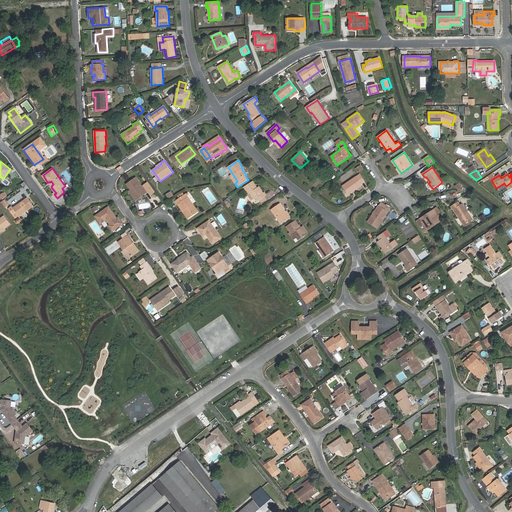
[(353,191),(362,185),(361,184),(365,182),(359,174),(342,186),(347,194),(353,190),(353,191)]
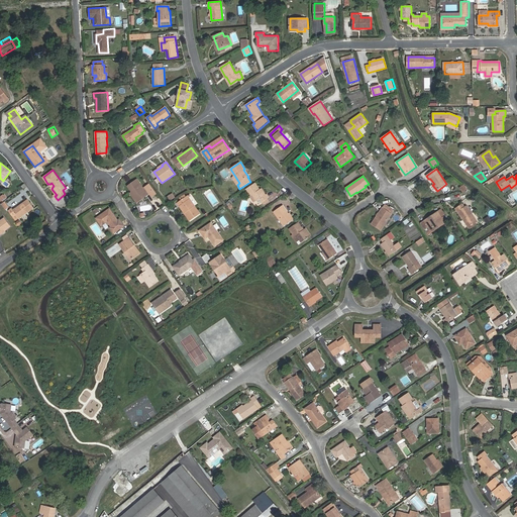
[(135,201),(142,196),(144,197),(150,193),(145,187),(143,188),(137,179),(127,186),(133,194),(131,195),(135,201)]
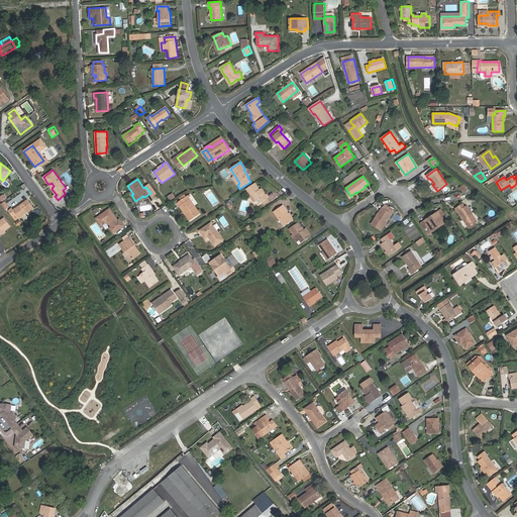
[(260,190),(255,183),(246,189),(251,196),(252,195),(256,201),(261,199),(263,202),(268,199),(270,198),(267,194),(266,195),(262,189),(260,190)]
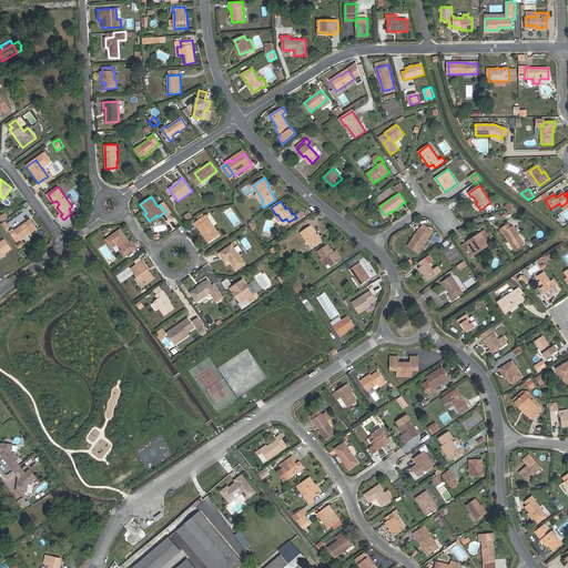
[(220,235),(205,215),(195,222),(198,226),(200,225),(204,233),(203,234),(209,242),(220,235)]
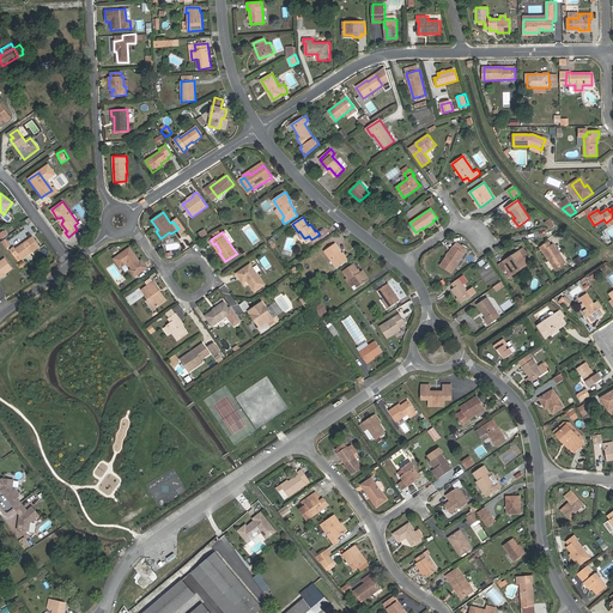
[(34,237),(16,249),(14,247),(10,250),(16,258),(19,255),(23,260),(41,247),(34,237)]
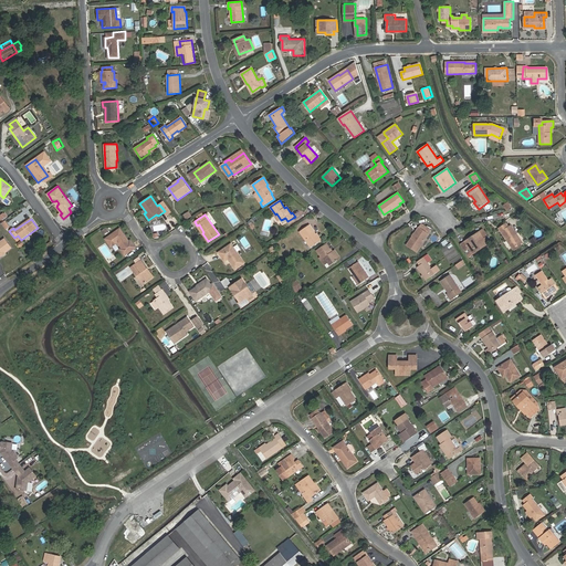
[(421,223),(419,227),(429,233),(432,230),(421,223)]
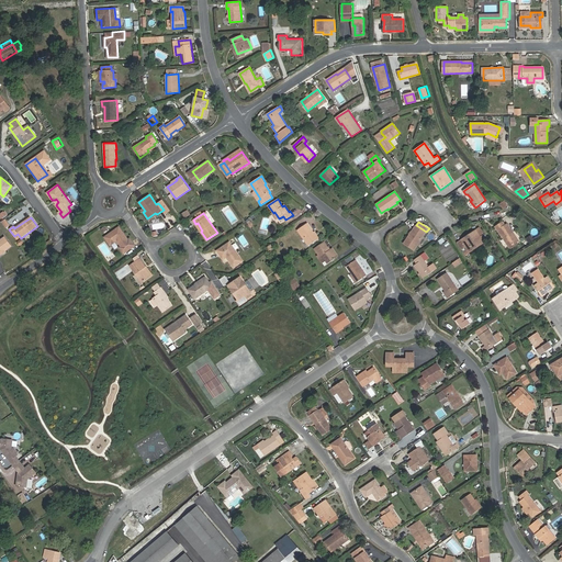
[(495,227),(509,247),(517,242),(512,234),(514,233),(507,224),(505,226),(503,222),(495,227)]
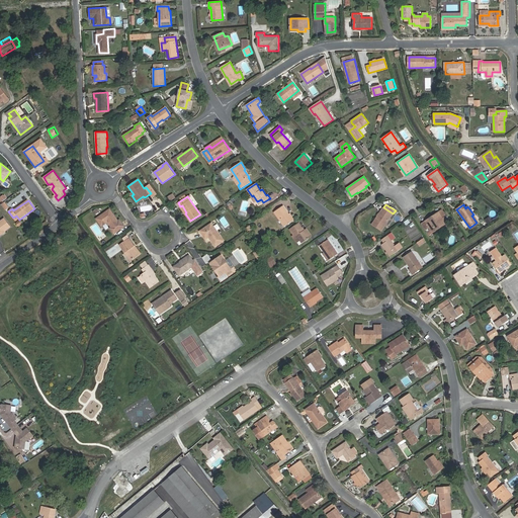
[(274,212),(284,227),(293,221),(283,205),(274,212)]
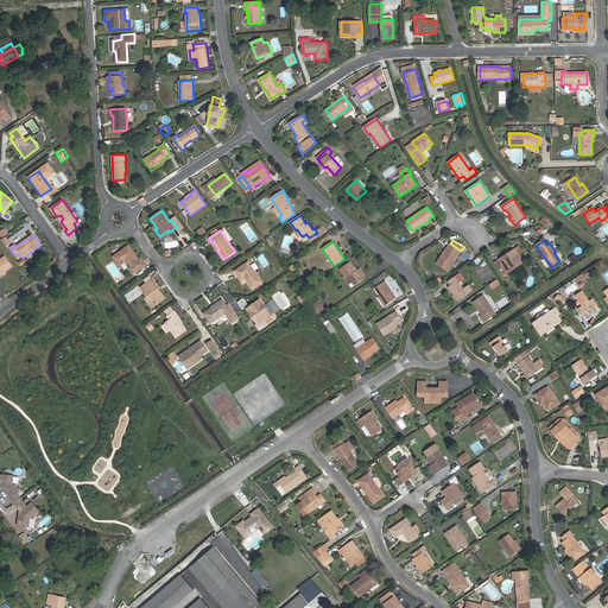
[(450,244),(437,264),(448,271),(461,251),(450,244)]
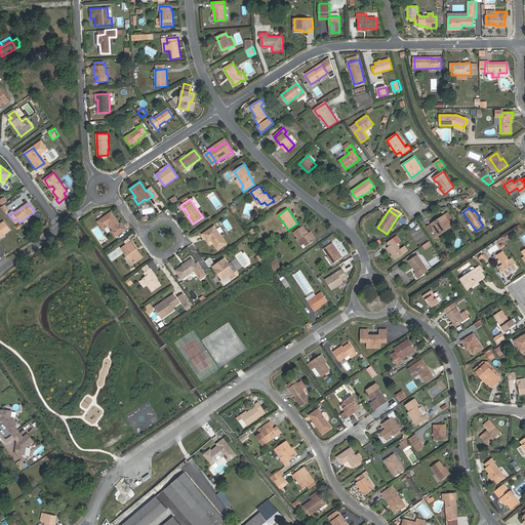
[(112,231),(116,237),(126,229),(122,223),(120,224),(111,211),(97,221),(103,229),(109,224),(113,230),(112,231)]
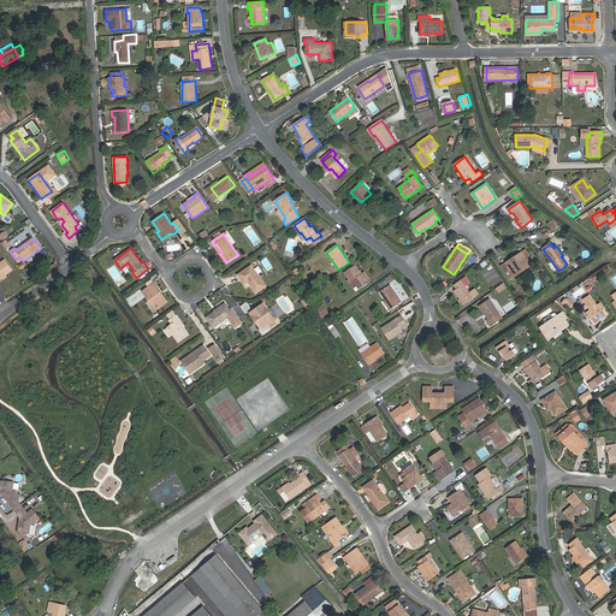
[(519,273),(525,268),(526,270),(532,266),(522,252),(516,255),(517,258),(511,261),(510,260),(501,266),(507,274),(510,271),(514,278),(520,274),(519,273)]
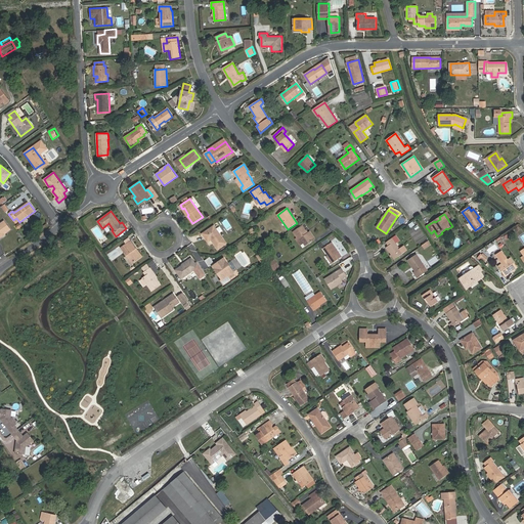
[(11,230),(4,221),(0,223),(0,238),(2,237),(2,236),(2,235),(3,234),(5,235),(11,230)]
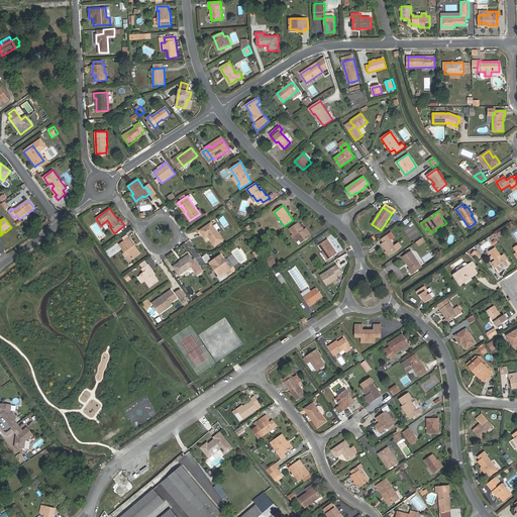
[(224,240),(211,222),(199,230),(205,239),(209,235),(211,238),(210,239),(215,246),(224,240)]
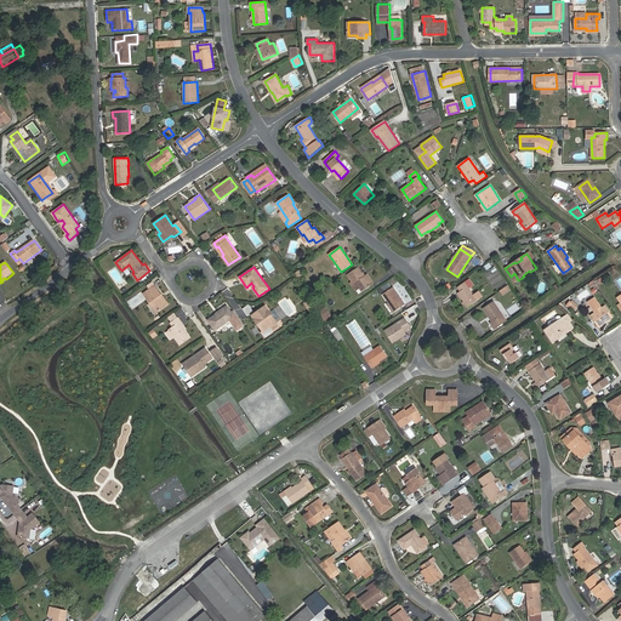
[(354,280),(359,288),(360,289),(363,286),(365,289),(374,284),(366,274),(363,277),(362,274),(363,274),(358,267),(347,274),(352,283),(354,280)]
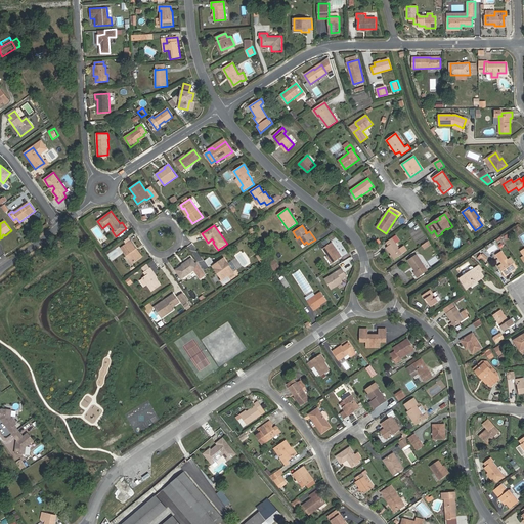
[(395,259),(407,250),(404,246),(400,249),(396,244),(392,238),(386,243),(389,246),(387,248),(395,259)]
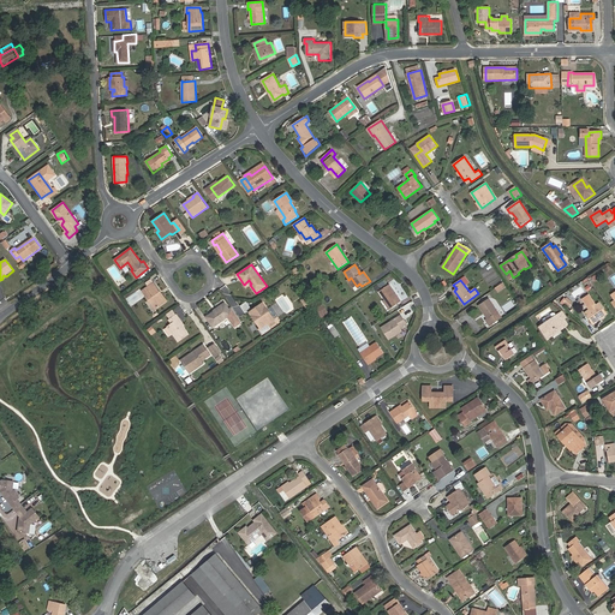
[(154,284),(149,286),(143,291),(156,309),(166,303),(159,294),(161,293),(154,284)]
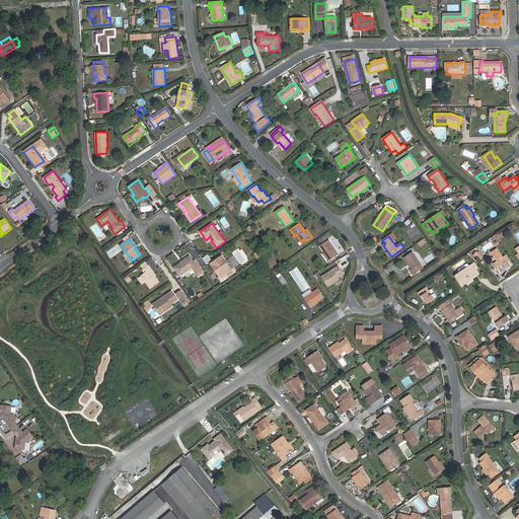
[(320,246),(329,261),(339,254),(328,240),(320,246)]
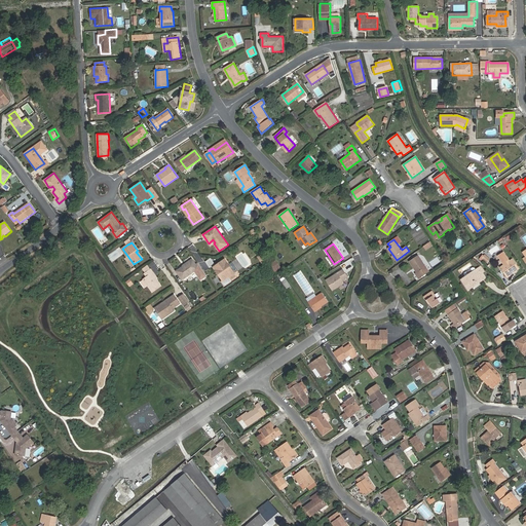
[(120,247),(108,255),(113,261),(124,253),(120,247)]
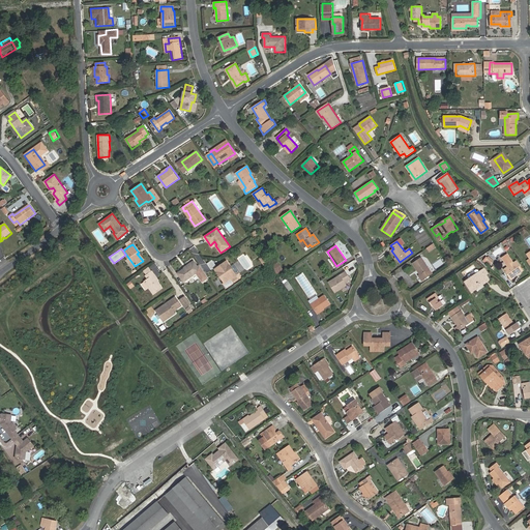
[(507,254),(502,258),(508,267),(504,270),(510,278),(523,270),(517,261),(513,263),(507,254)]
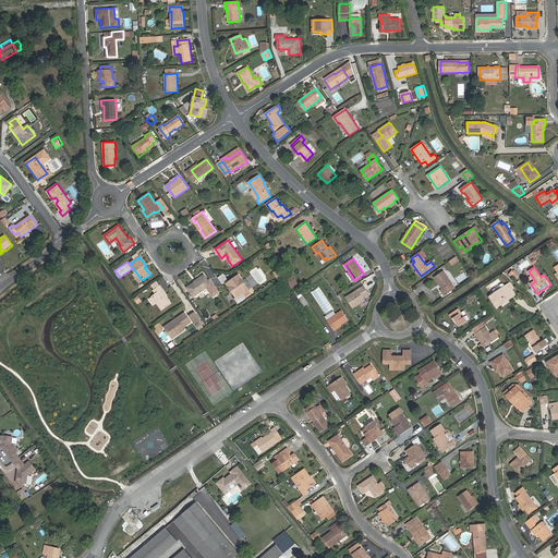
[(509,274),(517,279),(521,274),(513,268),(509,274)]
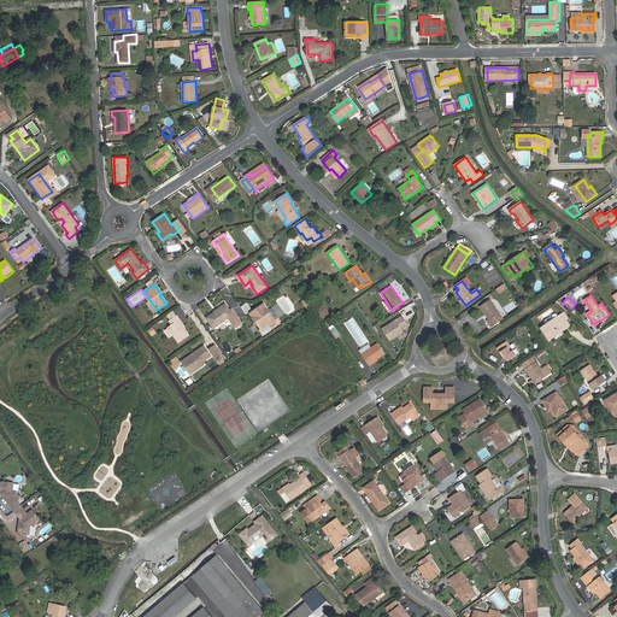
[(309,298),(303,301),(307,309),(312,305),(309,298)]
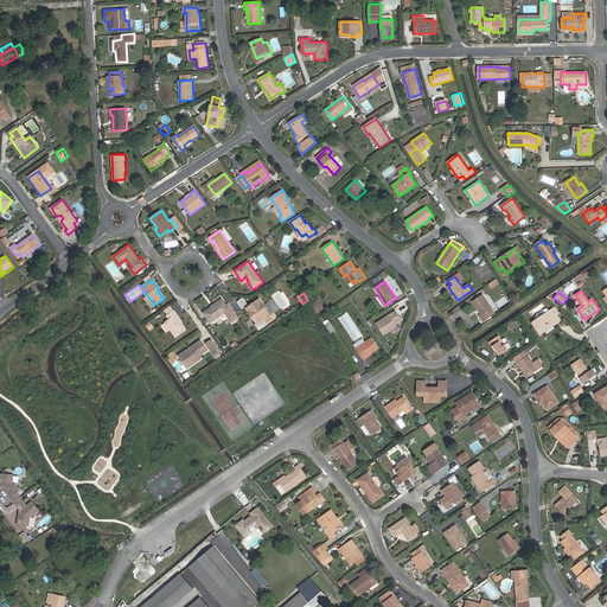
[(483,295),(472,302),(483,315),(480,317),(484,323),(496,314),(483,295)]
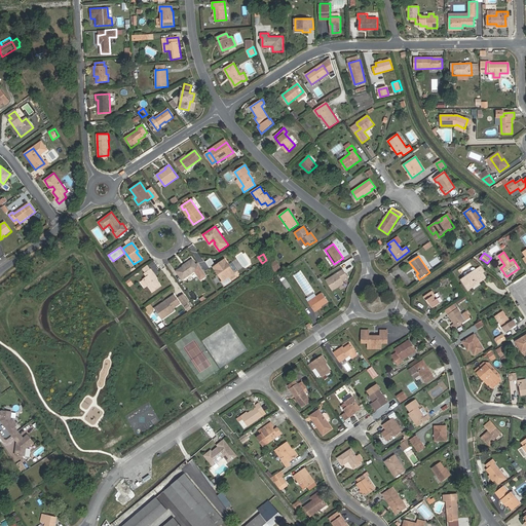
[(183,280),(199,269),(193,259),(176,270),(183,280)]
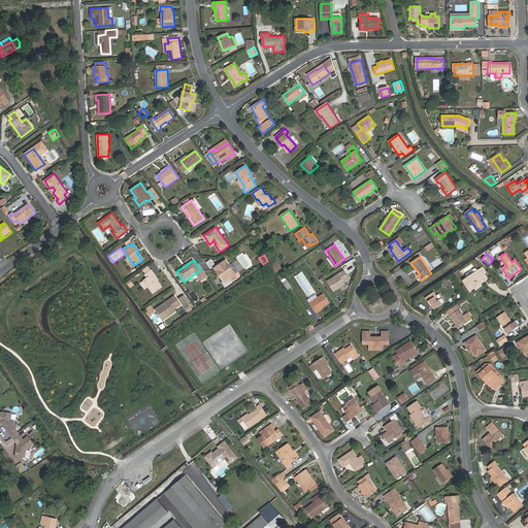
[(226,260),(215,268),(218,273),(220,272),(223,277),(222,278),(224,282),(223,283),(225,287),(232,282),(230,277),(235,274),(226,260)]
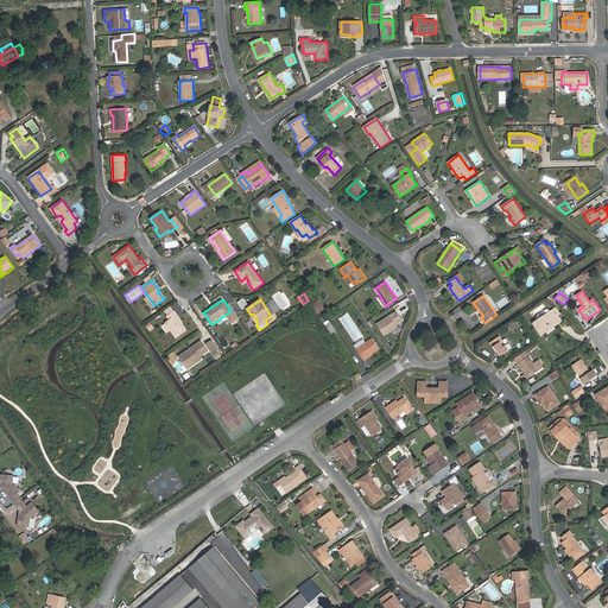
[(312,306),(317,312),(323,309),(320,302),(312,306)]
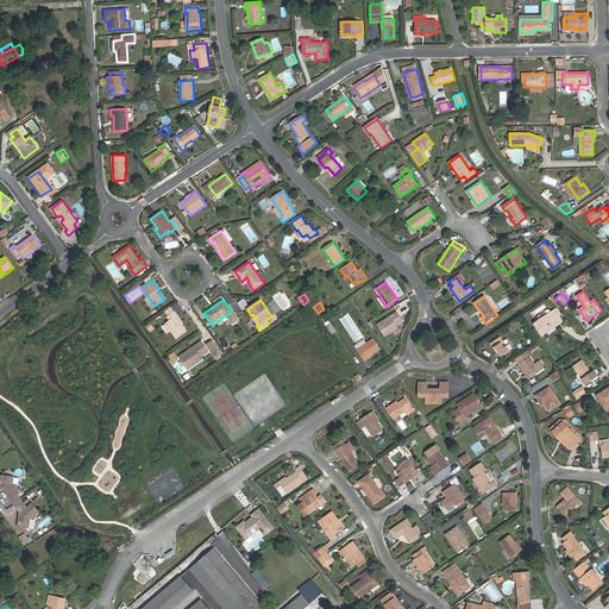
[(563,322),(556,309),(551,313),(548,308),(537,316),(539,321),(534,324),(542,336),(547,333),(546,331),(556,324),(557,326),(563,322)]
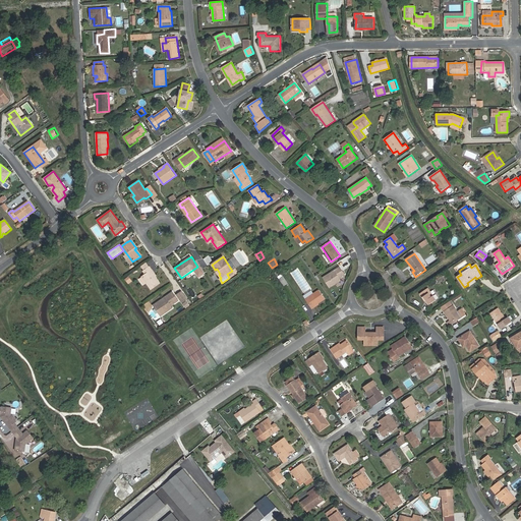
[(477,264),(475,265),(481,276),(483,274),(477,264)]
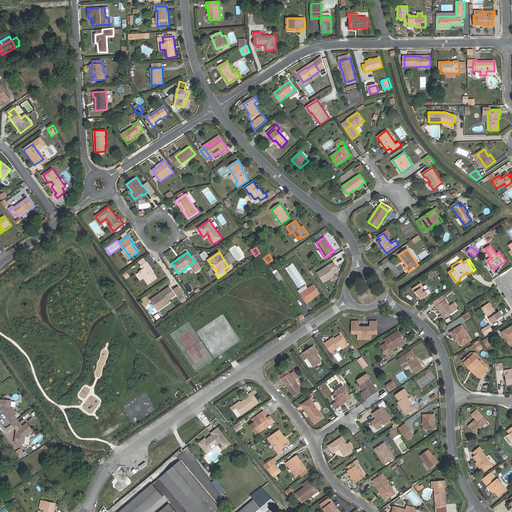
[(157,278),(153,271),(149,266),(150,265),(147,261),(140,266),(143,269),(139,272),(148,285),(157,278)]
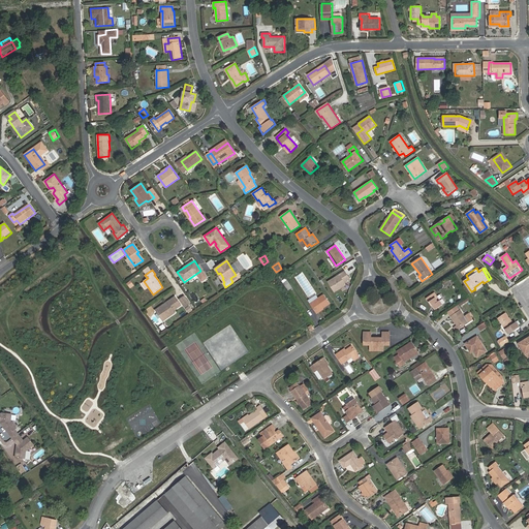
[(335,291),(353,281),(346,270),(328,280),(335,291)]
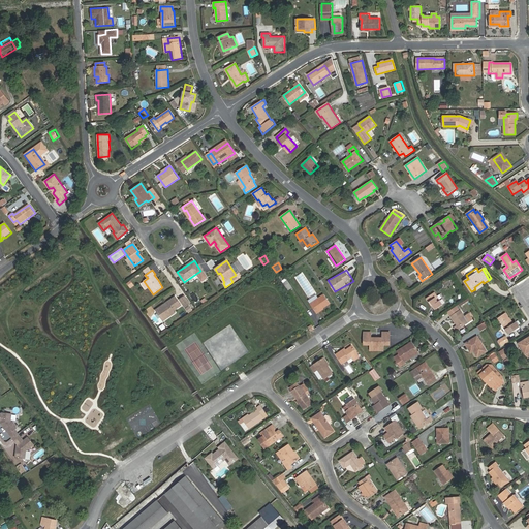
[(283,283),(288,290),(292,288),(287,281),(283,283)]
